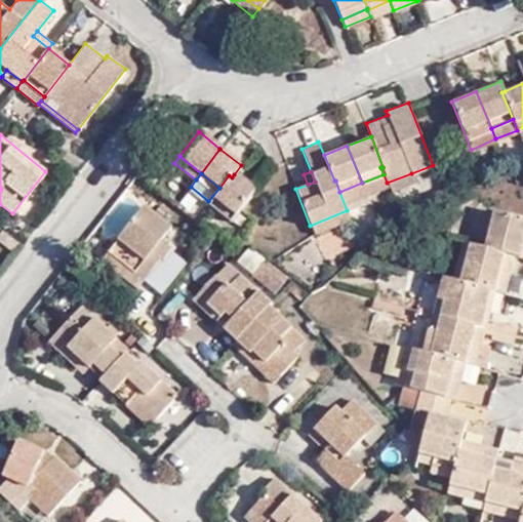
[(414,183),(411,173),(387,183),(389,186),(391,192),(414,183)]
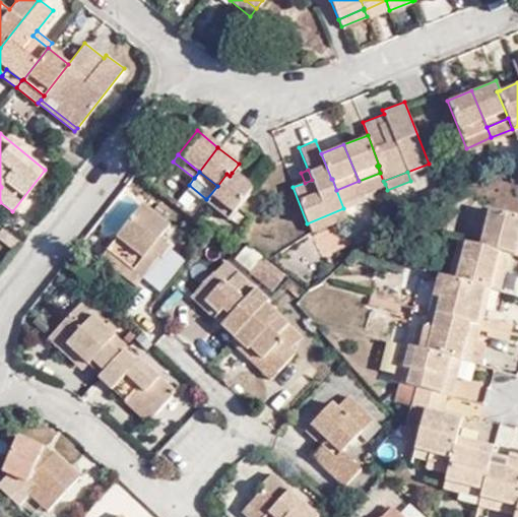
[(217,186),(206,199),(205,201),(228,218),(229,216),(235,209),(238,204),(251,188),(232,173),(230,176),(227,174),(217,186)]
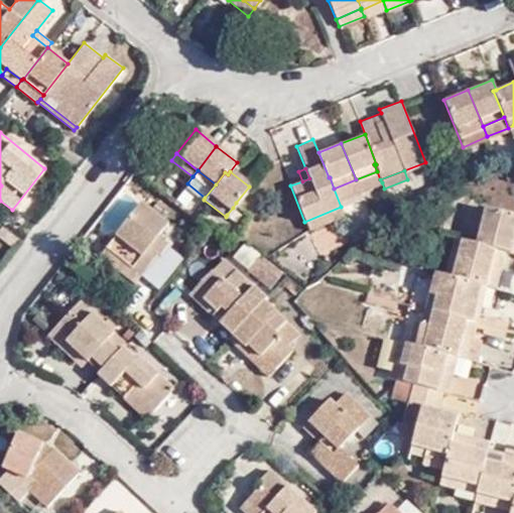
[(382,182),(380,179),(377,171),(356,179),(361,191),(382,182)]
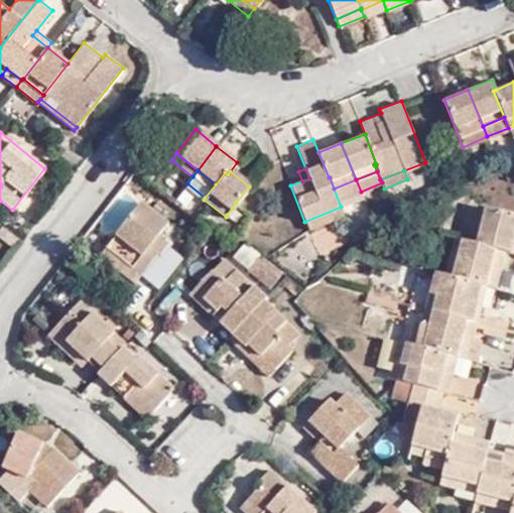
[(364,200),(361,191),(356,179),(334,188),(341,207),(342,209),(364,200)]
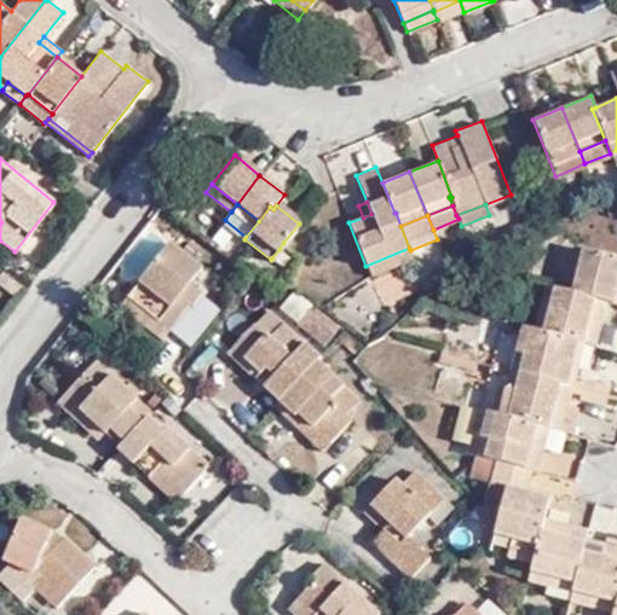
[(169,239),(126,294),(169,329),(188,305),(190,306),(202,293),(189,282),(202,265),(169,239)]
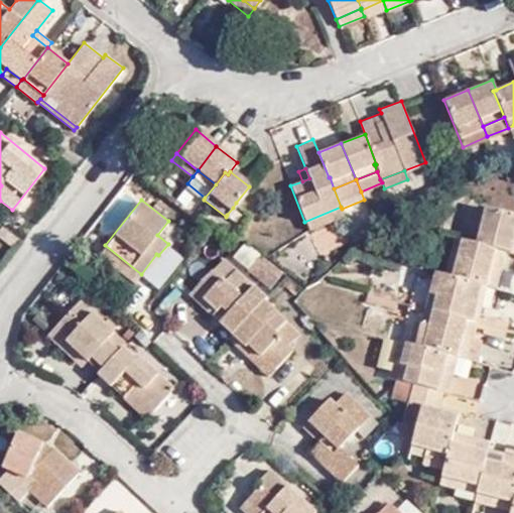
[(504,250),(513,252),(513,212),(477,204),(472,226),(479,228),(475,242),(504,250)]
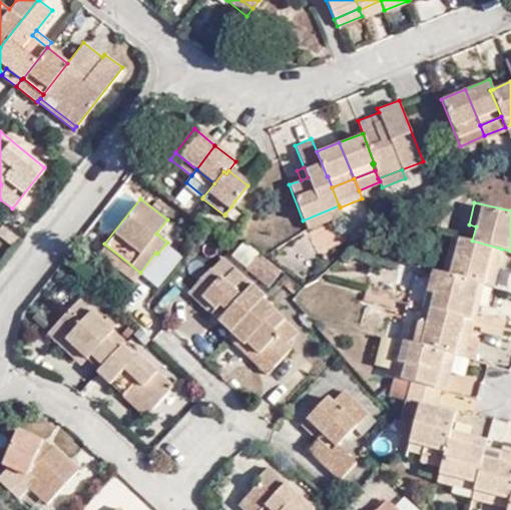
[(340,207),(339,205),(303,220),(306,228),(343,213),(340,207)]
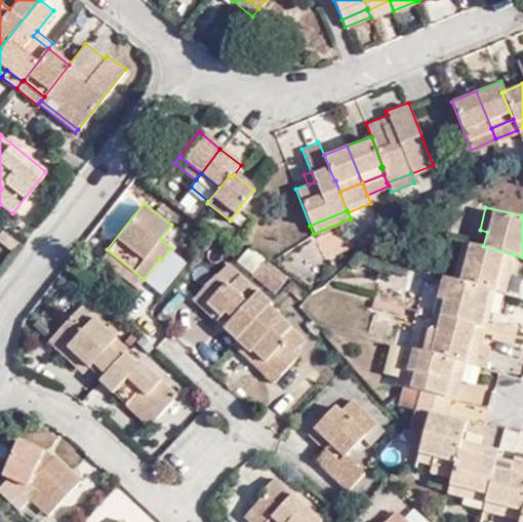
[(237,211),(231,218),(239,225),(244,217),(237,211)]
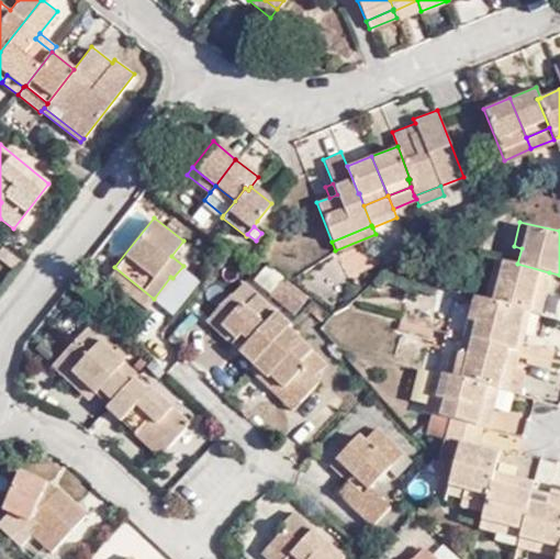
[(0,257),(3,260),(11,252),(1,245),(0,246),(0,257)]
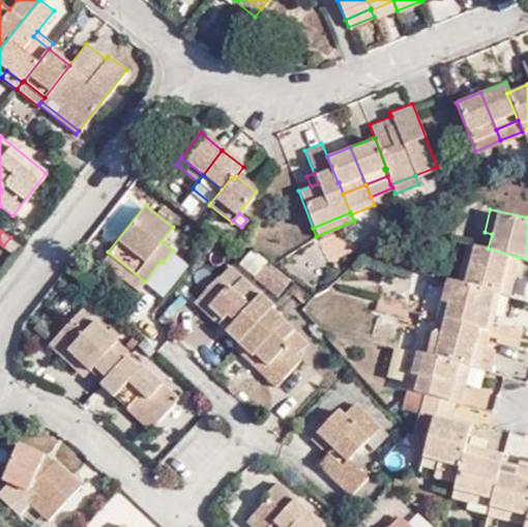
[(480,246),(488,249),(492,234),(485,232),(480,246)]
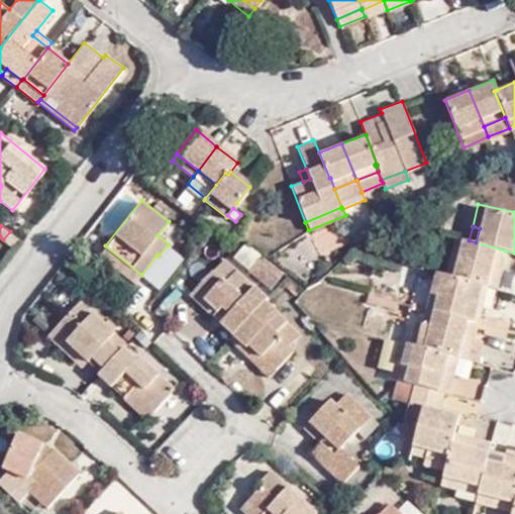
[(11,246),(18,238),(10,231),(3,239),(11,246)]
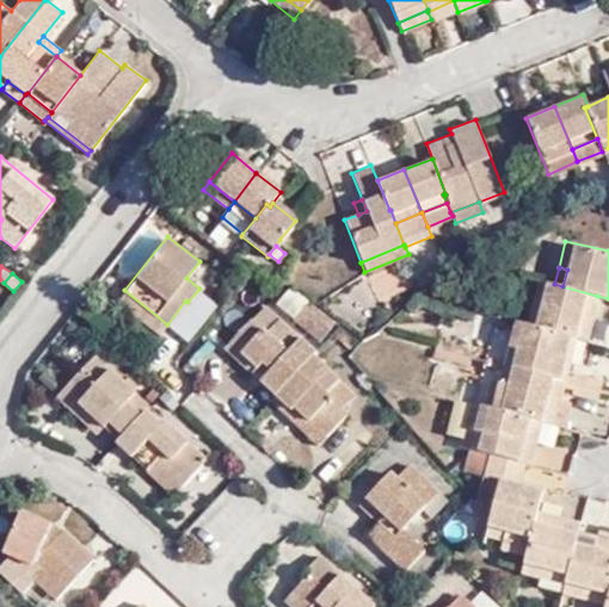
[(545,282),(536,279),(531,297),(541,299),(545,282)]
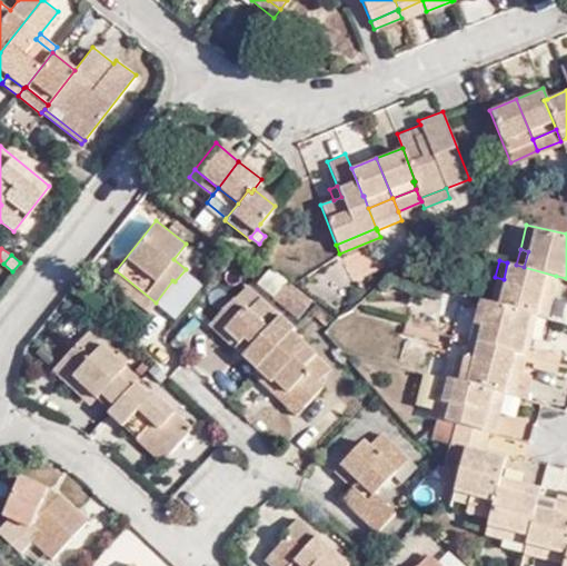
[(547,293),(551,294),(556,276),(524,267),(516,265),(507,262),(504,279),(495,277),(488,301),(530,311),(535,314),(541,314),(547,293)]
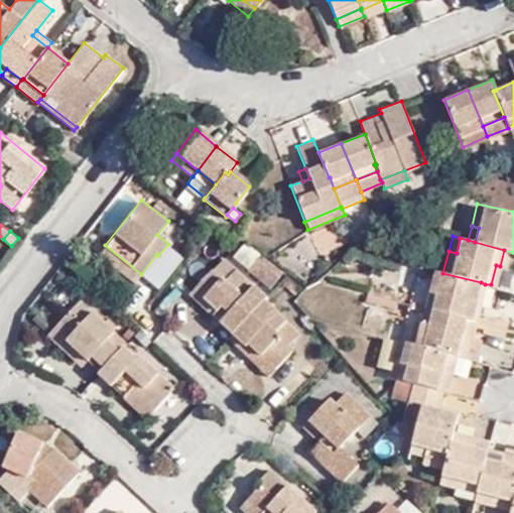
[(141,274),(105,245),(97,255),(133,283),(141,274)]
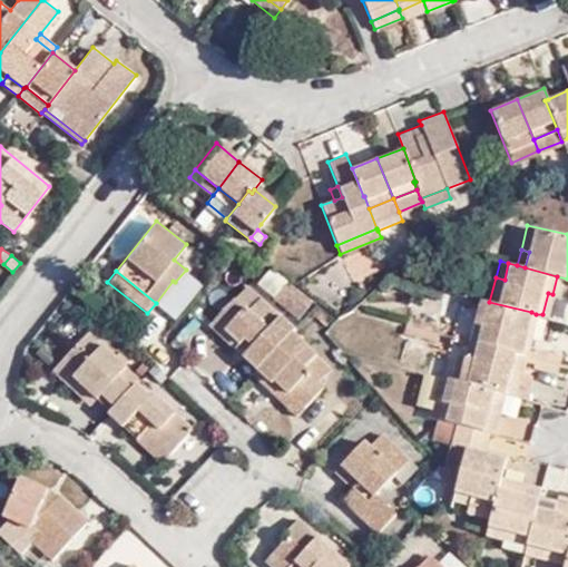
[(286,280),(273,297),(296,315),(310,299),(286,280)]
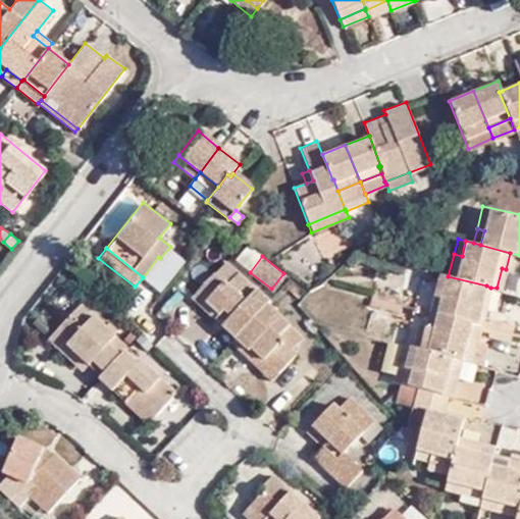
[(238,271),(224,259),(213,270),(226,282),(238,271)]
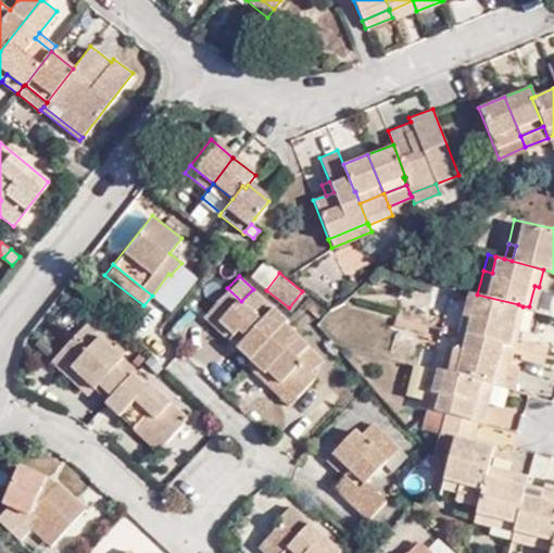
[(529,306),(533,309),(539,287),(534,286),(529,306)]
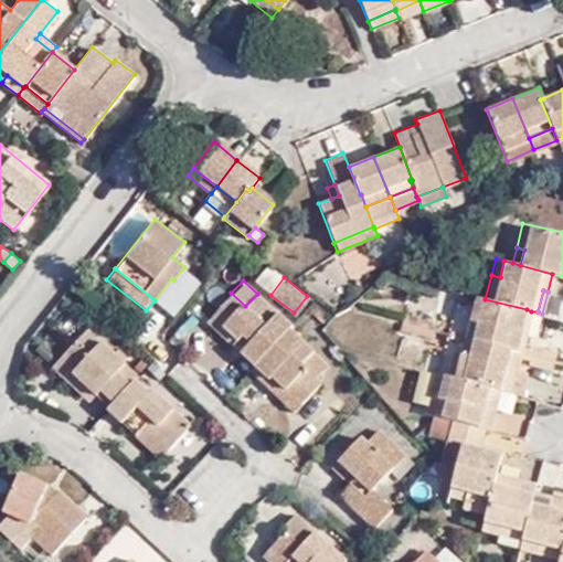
[(288,328),(290,325),(257,294),(245,306),(231,293),(211,316),(244,347),(240,352),(253,366),(288,328)]
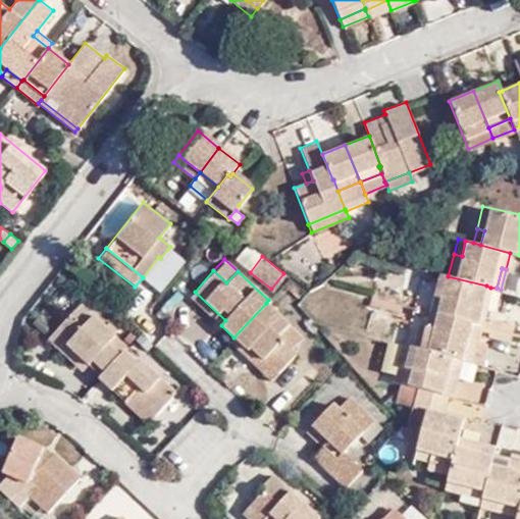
[(436,313),(511,331),(513,323),(489,318),(486,320),(482,319),(485,307),(481,306),(486,286),(448,276),(438,274),(433,296),(439,298),(435,313),(436,313)]
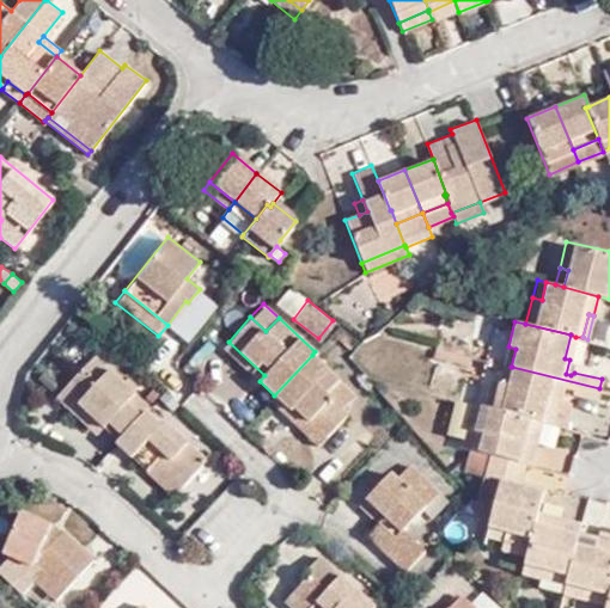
[(342,326),(335,335),(348,348),(357,339),(342,326)]
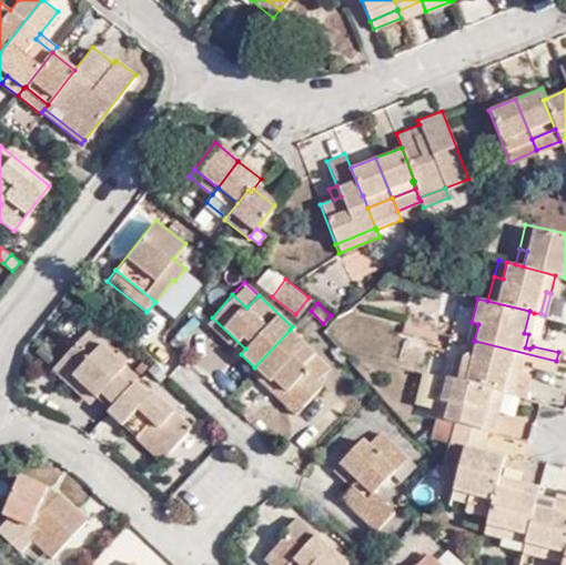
[(524,333),(528,334),(534,313),(529,311),(524,333)]
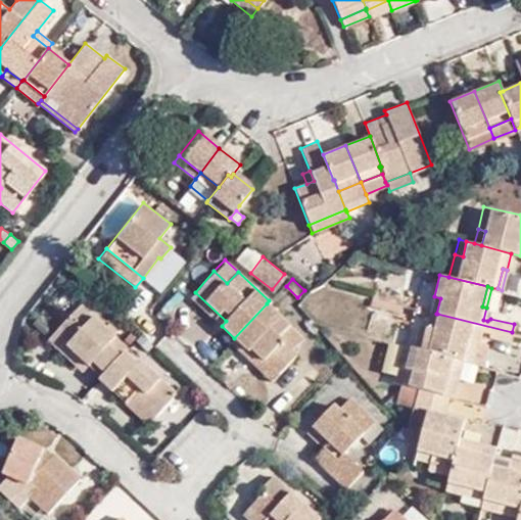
[(226,321),(195,292),(190,296),(222,326),(226,321)]
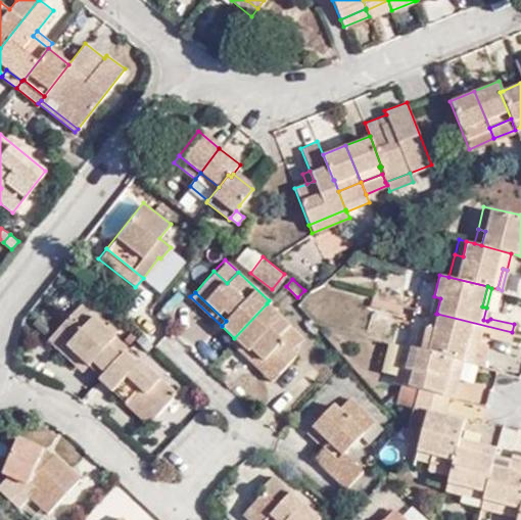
[(440,298),(434,296),(430,312),(436,314),(440,298)]
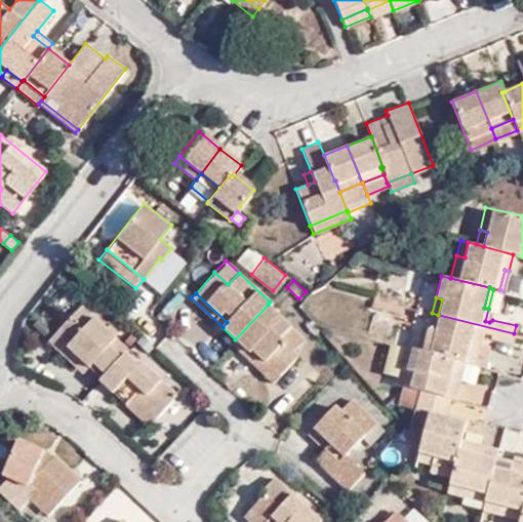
[(124,352),(127,349),(80,305),(52,333),(88,366),(92,362),(105,373),(124,352)]
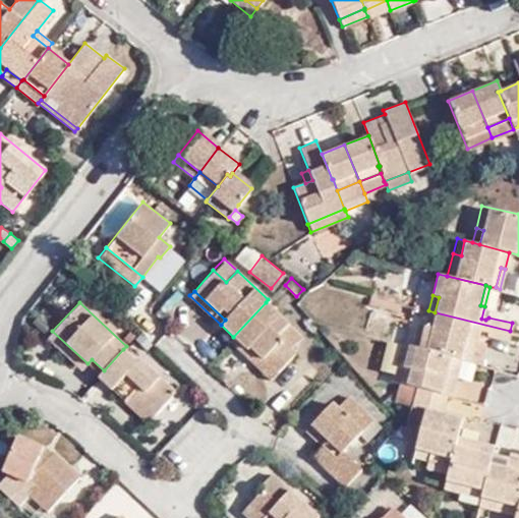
[(301,335),(266,302),(233,337),(229,341),(245,356),(250,350),(275,372),(295,351),(290,347),(301,335)]
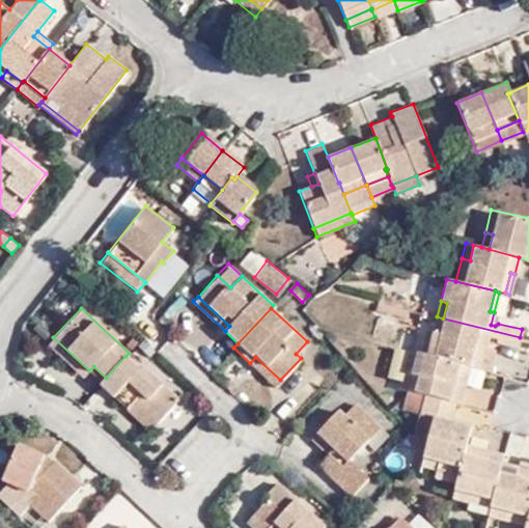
[(440,333),(444,318),(443,318),(437,316),(436,316),(433,331),(440,333)]
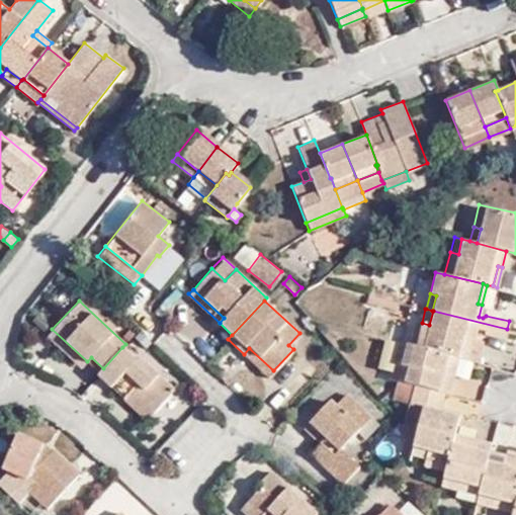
[(505,338),(507,329),(433,311),(429,325),(422,323),(416,346),(453,356),(457,357),(463,358),(468,336),(474,337),(476,328),(484,330),(483,333),(505,338)]
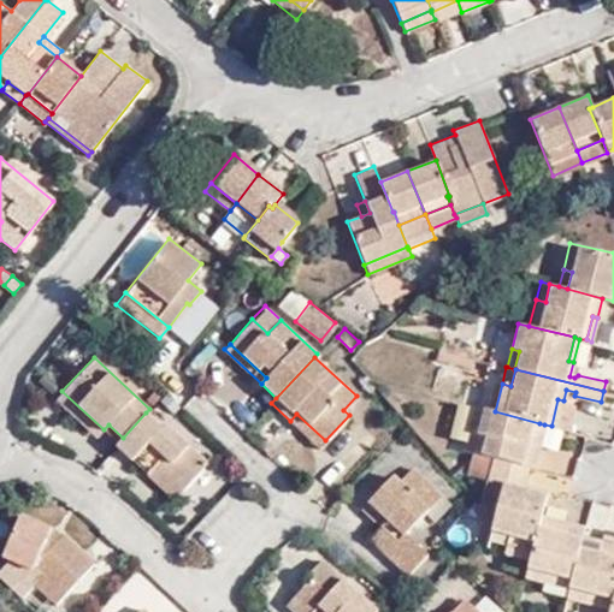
[(365,373),(356,379),(366,391),(375,384),(365,373)]
